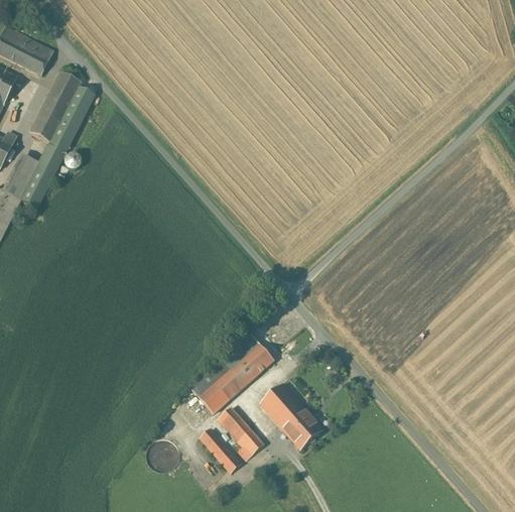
[(53,49),(5,25),(0,35),(0,52),(41,74),(53,49)]
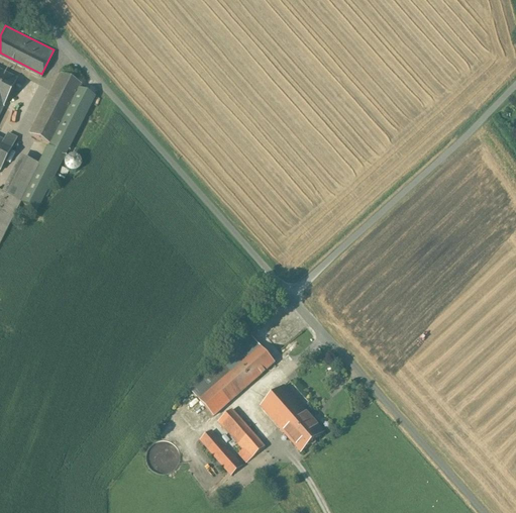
[(0,101),(4,104),(17,77),(0,68),(0,101)]
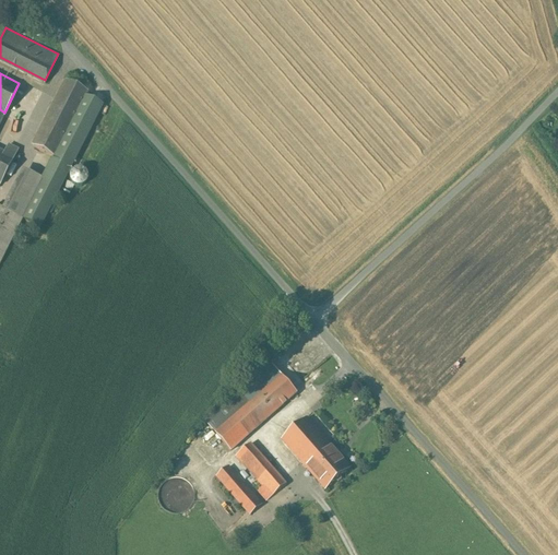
[(33,142),(55,153),(85,92),(87,87),(67,77),(33,142)]
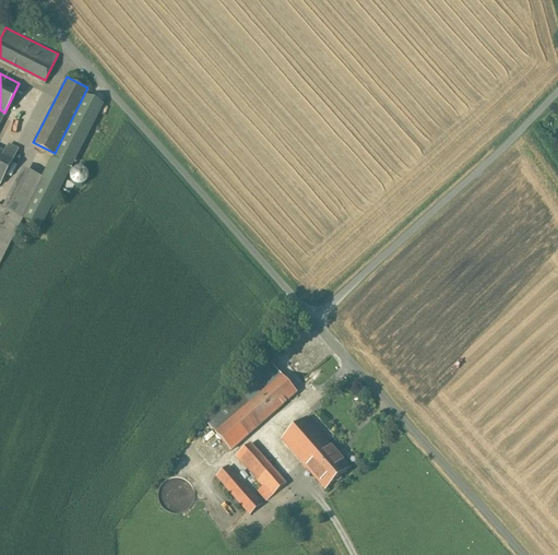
[(43,176),(23,216),(40,225),(103,101),(85,92),(55,153),(52,156),(43,176)]
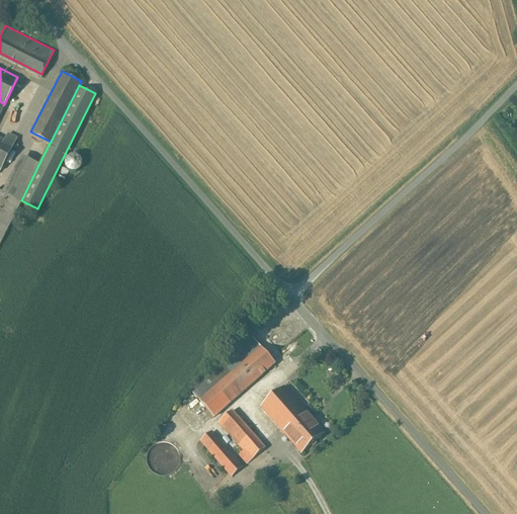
[(0,110),(4,104),(0,101),(0,168),(0,169),(17,136),(8,132),(4,139),(0,136),(0,110)]
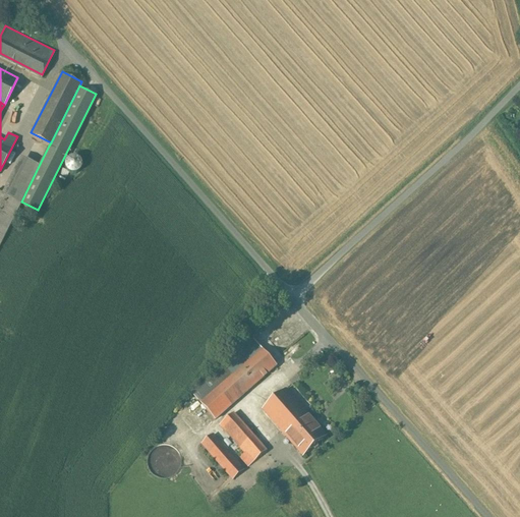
[(72,155),(70,155),(68,156),(66,158),(65,160),(65,162),(65,164),(65,166),(66,167),(67,169),(69,170),(71,171),(72,171),(74,171),(76,170),(78,170),(79,168),(80,167),(81,165),(81,163),(81,162),(81,160),(80,158),(79,157),(77,156),(75,155),(74,155),(72,155)]
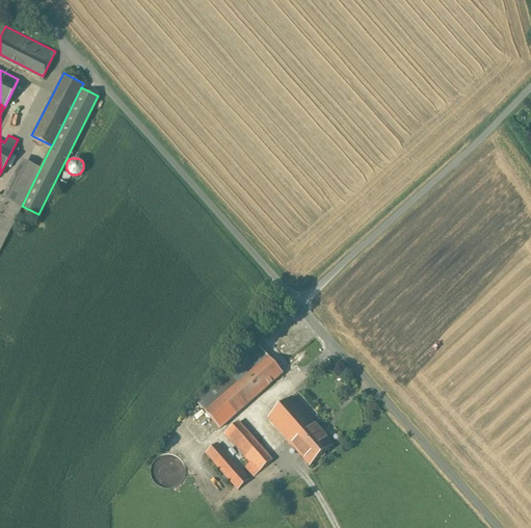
[(7,198),(22,206),(41,167),(26,160),(7,198)]
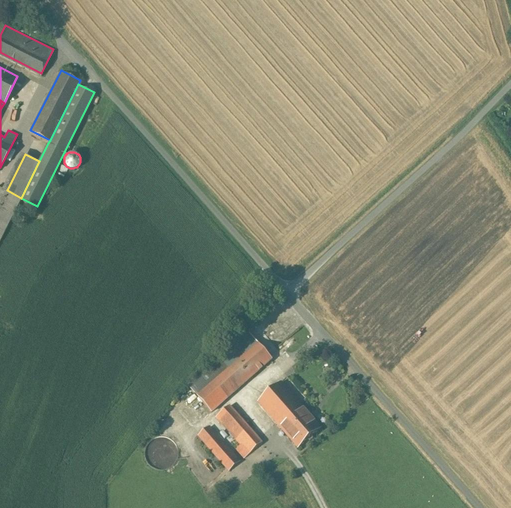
[(0,239),(21,198),(7,190),(0,186),(0,239)]
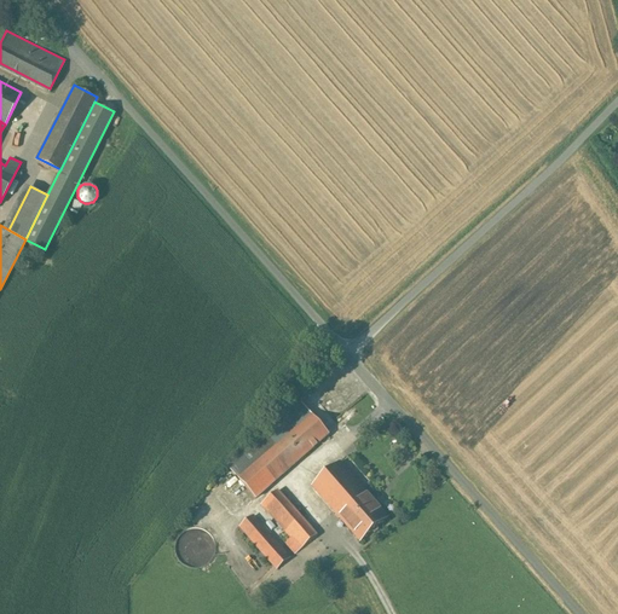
[(302,400),(230,463),(256,494),(330,430),(302,400)]
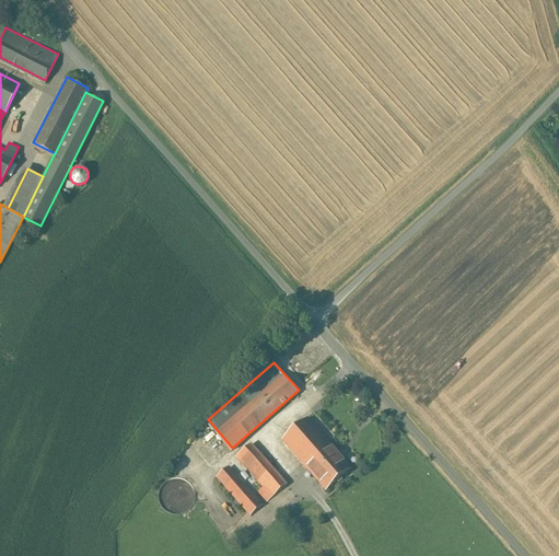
[(351,465),(307,415),(283,437),(327,487),(351,465)]
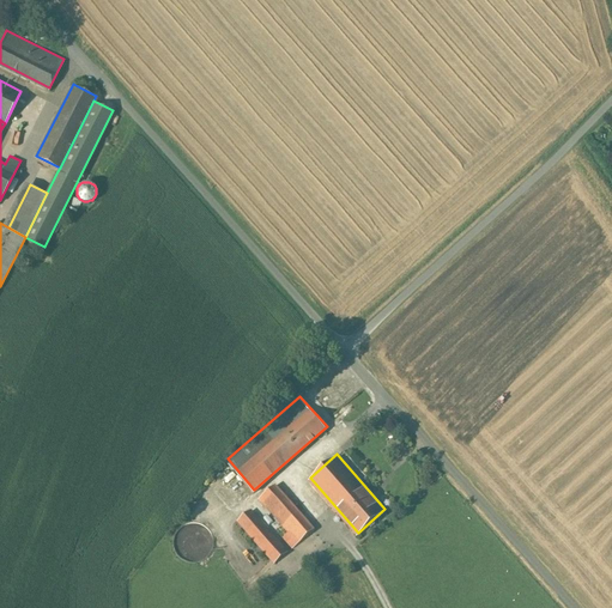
[(314,527),(276,482),(260,496),(289,529),(284,533),(294,545),(314,527)]
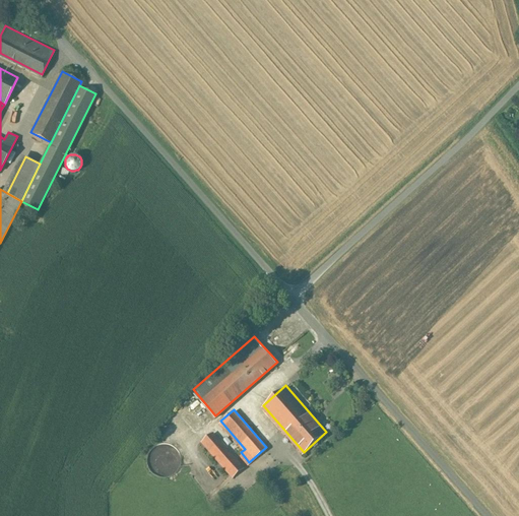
[(244,466),(212,431),(203,440),(234,474),(244,466)]
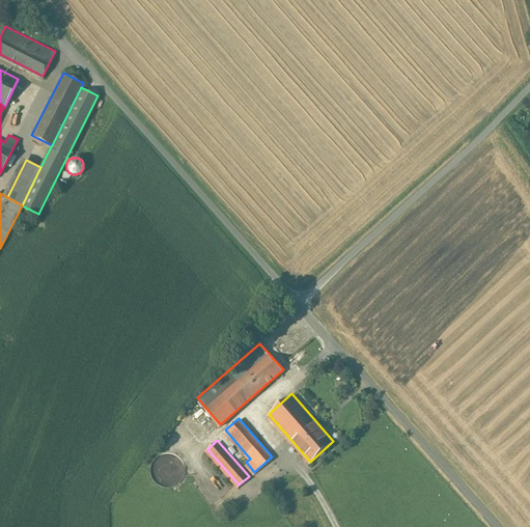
[(173,450),(170,449),(167,449),(164,449),(162,450),(160,451),(158,452),(156,453),(155,455),(152,458),(151,461),(150,463),(150,464),(150,467),(150,470),(150,472),(151,474),(152,475),(152,476),(154,478),(155,479),(157,480),(159,481),(160,482),(162,483),(164,484),(168,484),(171,484),(173,483),(175,482),(177,481),(178,480),(179,480),(182,478),(183,476),(184,474),(185,472),(186,470),(186,467),(186,465),(185,463),(185,462),(184,460),(183,458),(180,454),(178,452),(176,451),(175,450),(173,450)]
